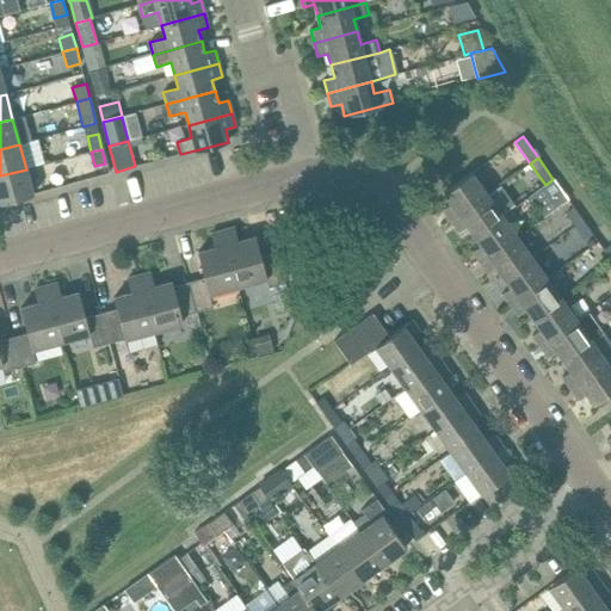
[(26,170),(0,176),(0,203),(34,195),(26,170)]
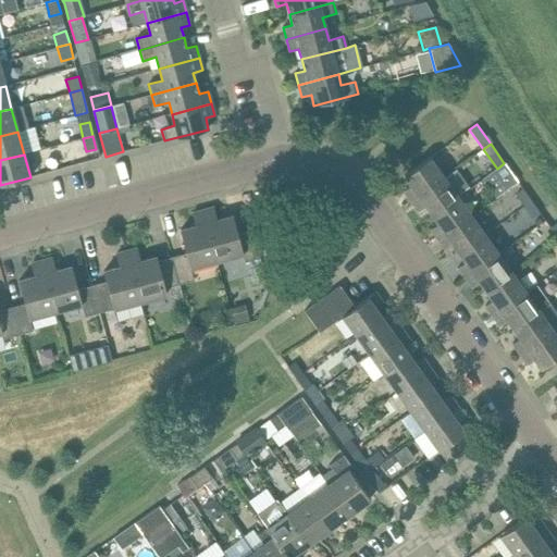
[(403,192),(410,201),(444,177),(430,158),(404,176),(411,186),(403,192)]
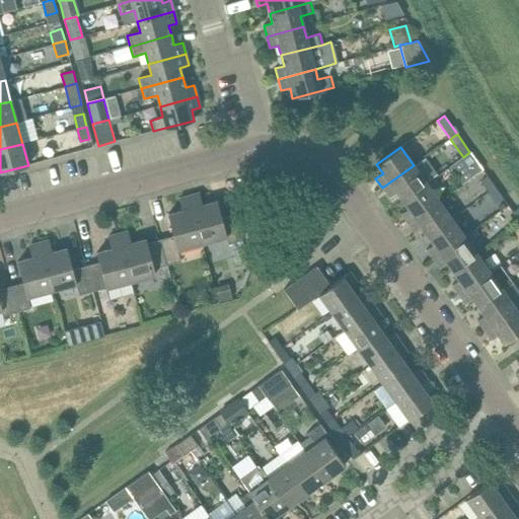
[(469,152),(463,157),(471,167),(477,163),(469,152)]
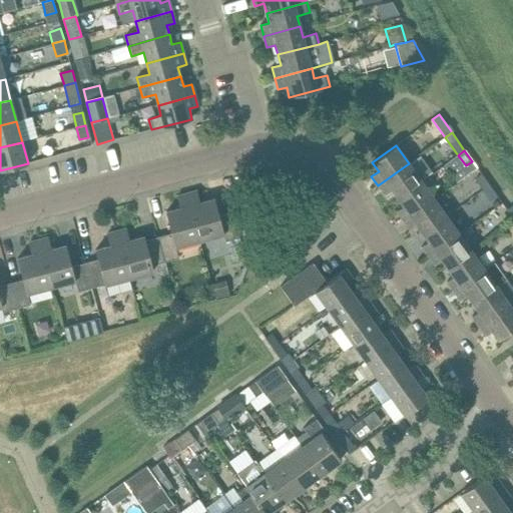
[(392,189),(398,198),(421,181),(409,163),(378,185),(385,195),(392,189)]
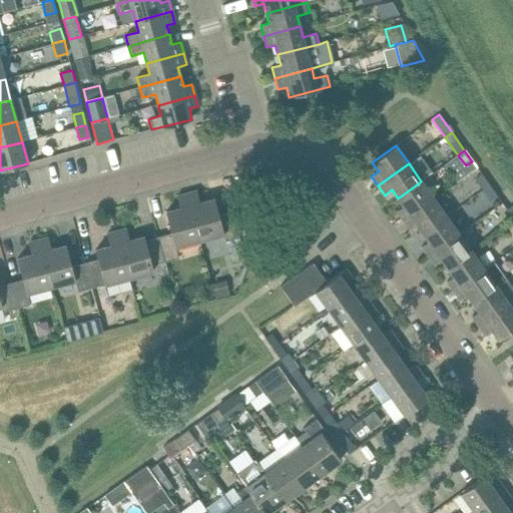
[(475,179),(483,190),(490,185),(482,174),(475,179)]
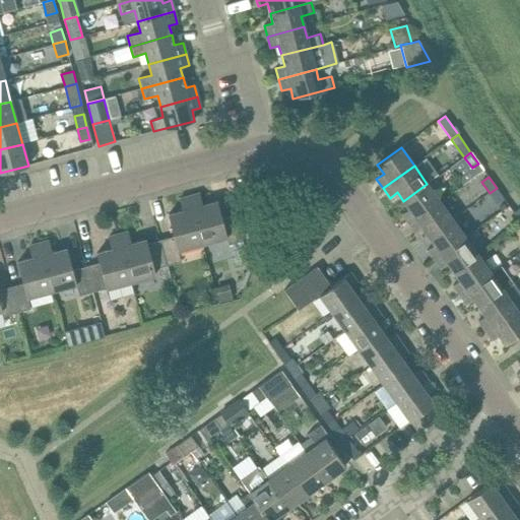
[(402,214),(408,223),(440,201),(427,184),(403,201),(409,209),(402,214)]
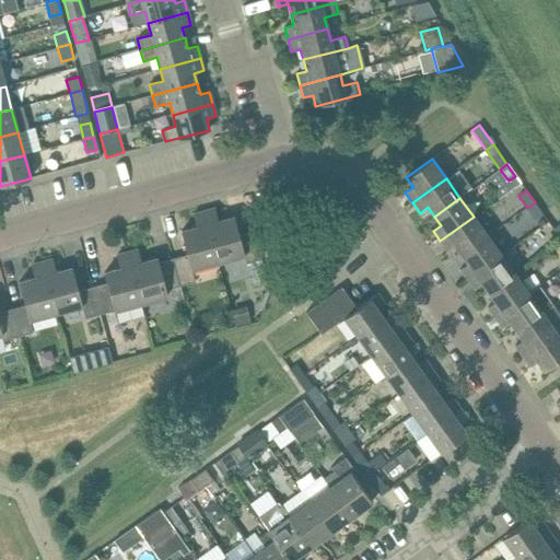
[(535,202),(527,208),(536,220),(543,214),(535,202)]
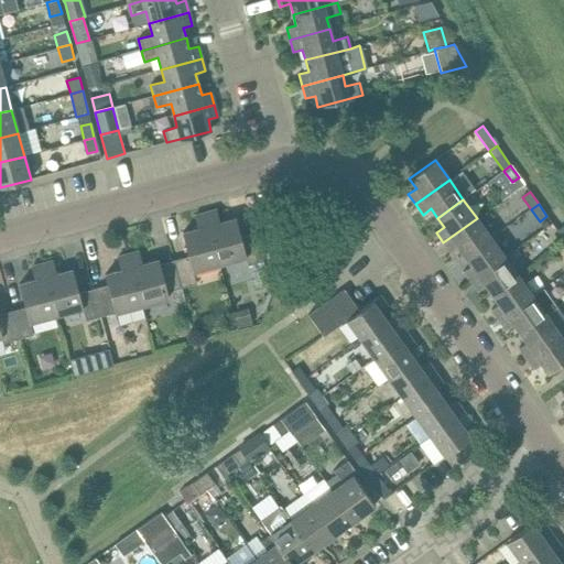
[(216,210),(205,214),(219,266),(246,258),(248,266),(263,261),(256,234),(240,238),(236,219),(219,224),(216,210)]
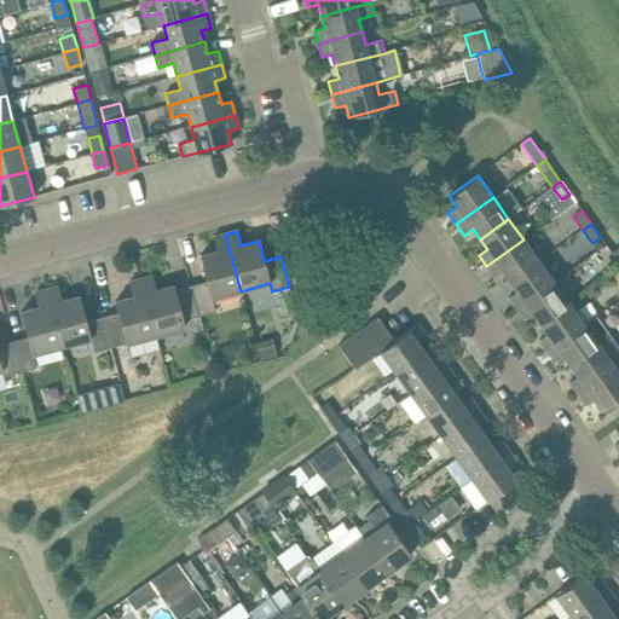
[(207,282),(191,287),(198,316),(215,311),(212,299),(241,291),(225,235),(214,237),(218,252),(200,256),(207,282)]
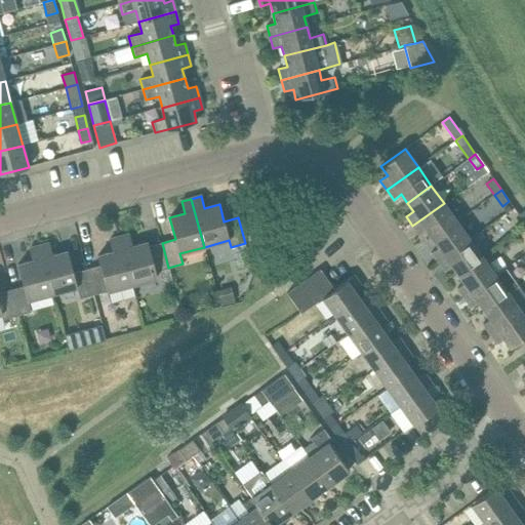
[(427,231),(433,239),(456,221),(444,203),(412,226),(419,236),(427,231)]
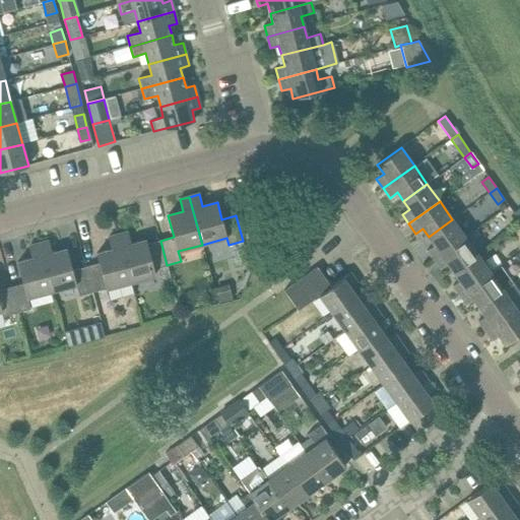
[(428,250),(434,259),(465,237),(452,219),(429,237),(435,245),(428,250)]
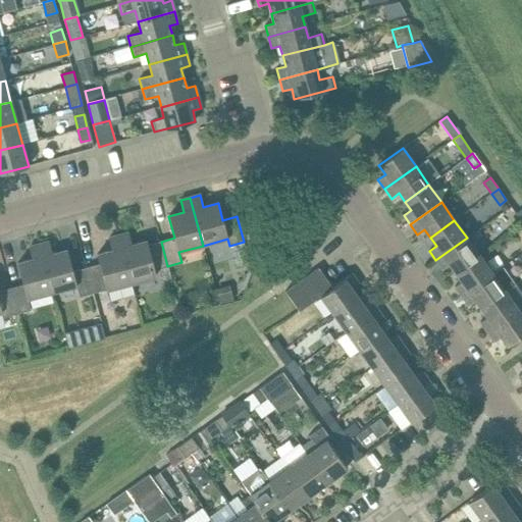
[(128,233),(118,236),(132,283),(156,276),(154,270),(167,266),(161,242),(148,245),(147,241),(132,245),(128,233)]
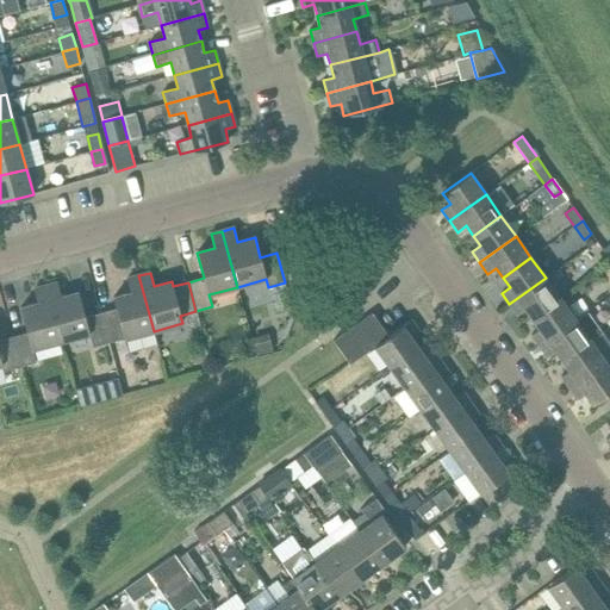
[(117,309),(100,313),(109,342),(125,338),(154,331),(138,275),(126,279),(131,293),(113,297),(117,309)]
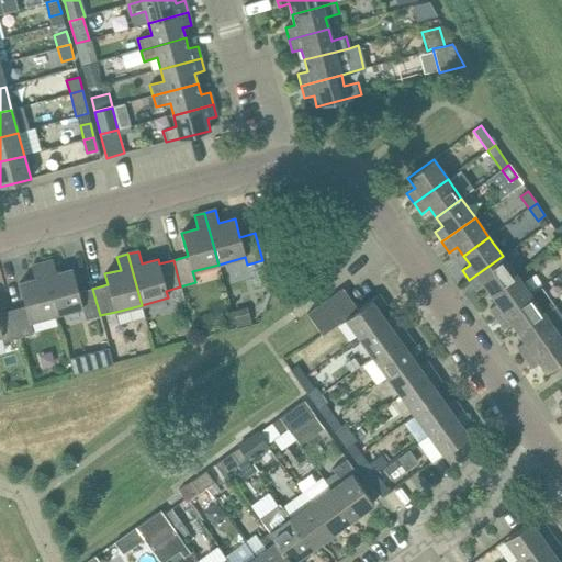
[(484,285),(491,294),(517,276),(503,256),(469,280),(476,291),(484,285)]
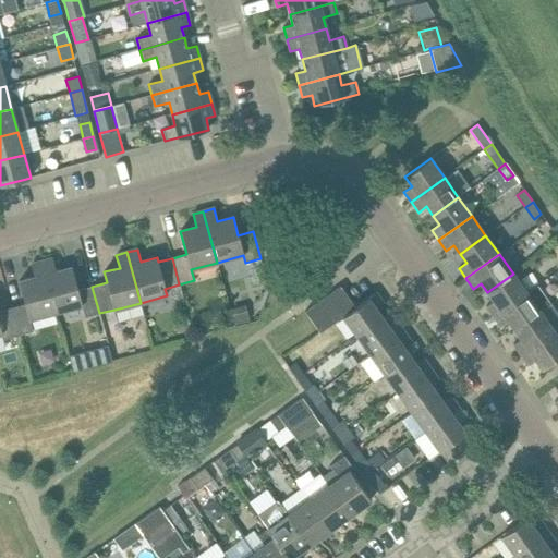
[(52,259),(41,262),(56,312),(82,305),(85,317),(99,313),(92,287),(77,290),(71,267),(56,271),(52,259)]
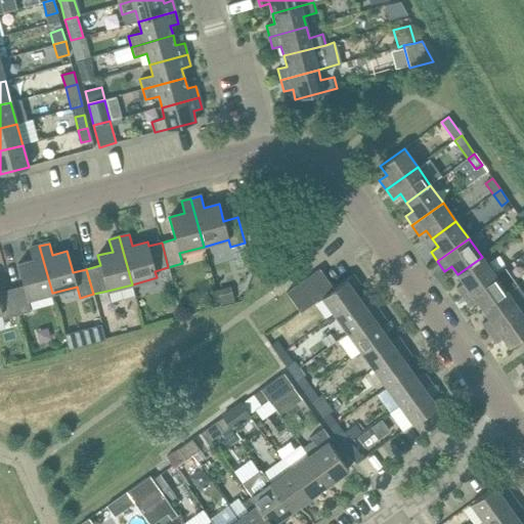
[(24,286),(10,290),(16,315),(31,311),(28,300),(52,293),(39,246),(29,249),(33,260),(17,264),(24,286)]
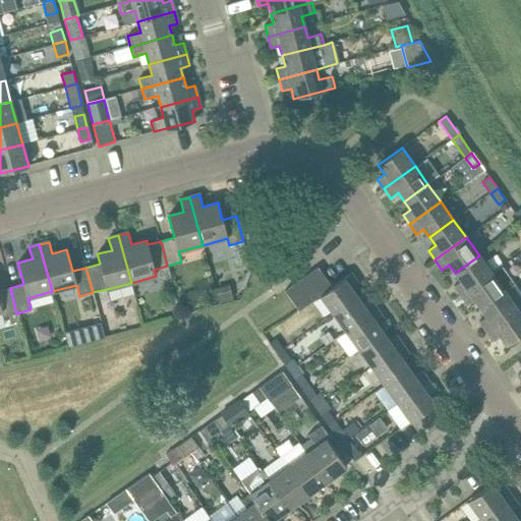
[(454,286),(460,296),(491,274),(479,255),(455,273),(461,281),(454,286)]
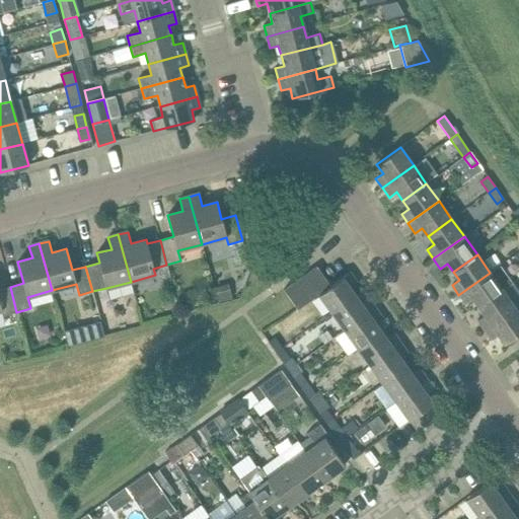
[(319,294),(330,286),(316,266),(305,274),(319,294)]
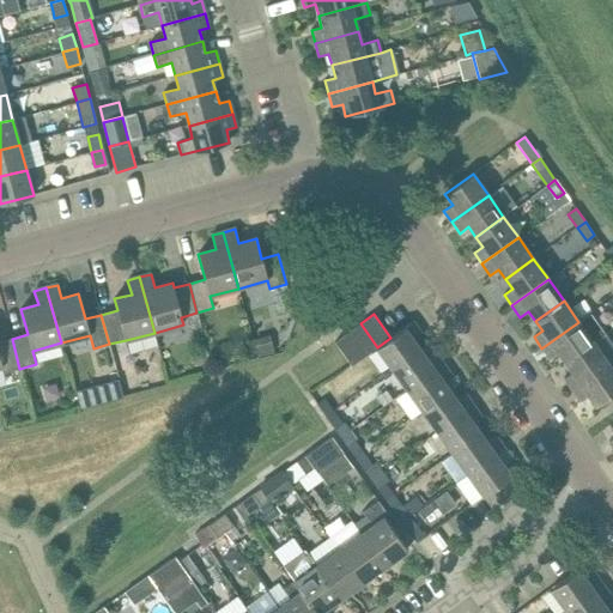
[(376,349),(392,369),(392,370),(420,350),(413,339),(422,333),(413,321),(390,338),(377,347),(376,349)]
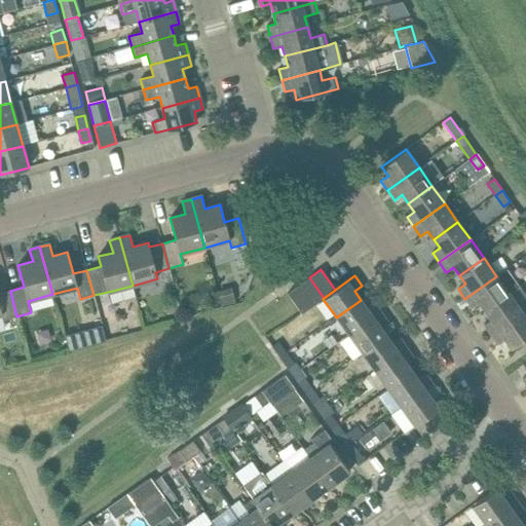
[(479,303),(485,311),(510,294),(496,276),(464,299),(472,308),(479,303)]
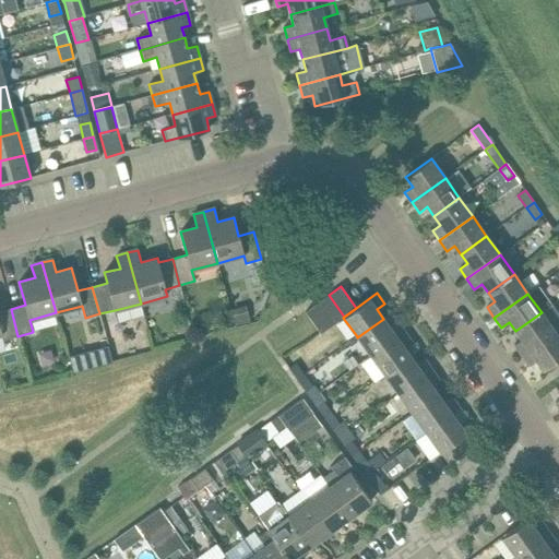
[(332,325),(343,318),(344,317),(329,295),(317,304),(332,325)]
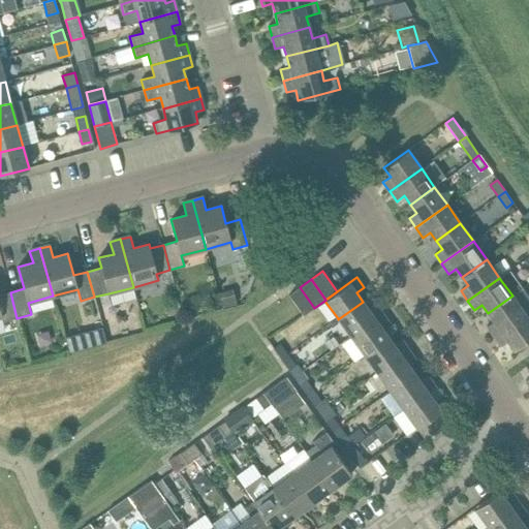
[(303,315),(314,308),(300,287),(288,296),(303,315)]
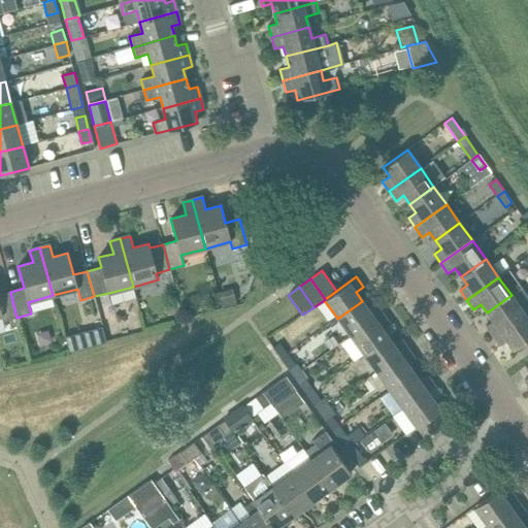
[(486,327),(493,336),(527,310),(527,298),(521,288),(512,295),(487,312),(493,321),(486,327)]
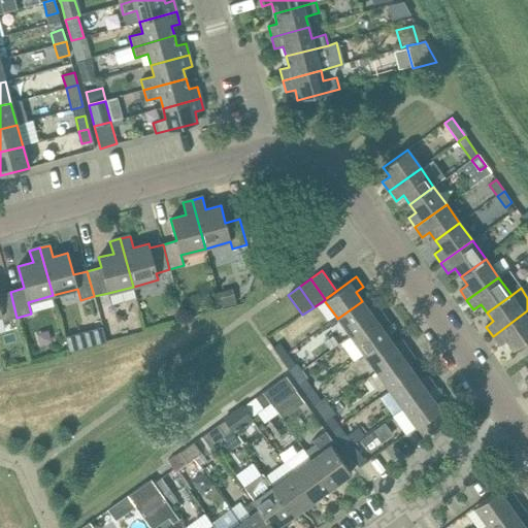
[(0,316),(1,316),(3,321),(17,318),(10,292),(0,294),(0,316)]
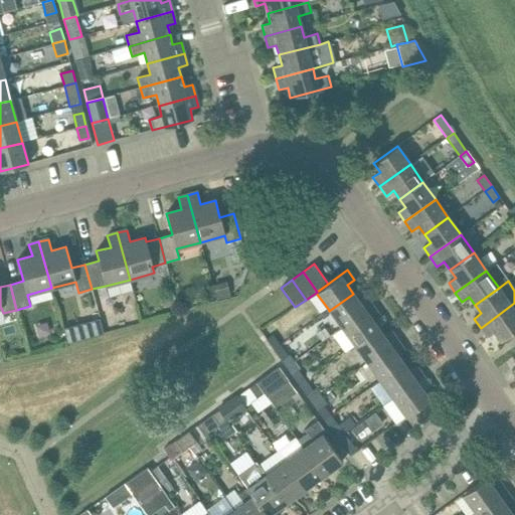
[(329,311),(342,328),(372,306),(366,297),(359,302),(353,294),(329,311)]
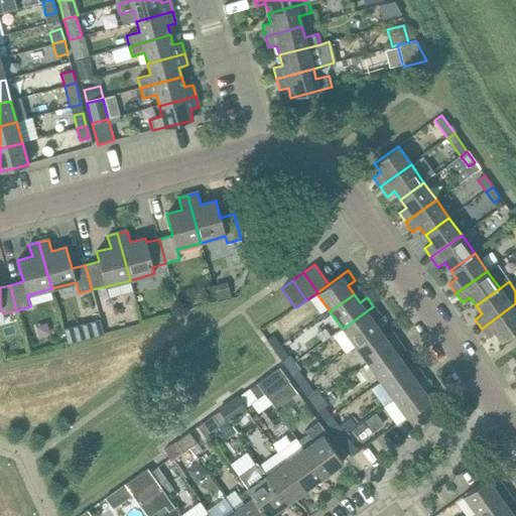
[(515,303),(482,329),(488,338),(495,333),(501,342),(515,331),(515,303)]
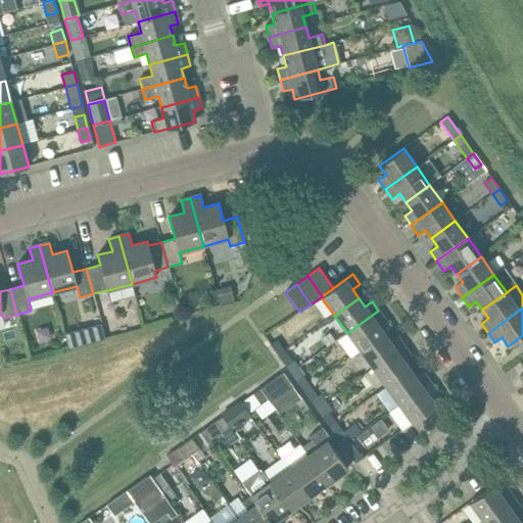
[(347,333),(360,351),(384,334),(378,325),(385,320),(378,311),(347,333)]
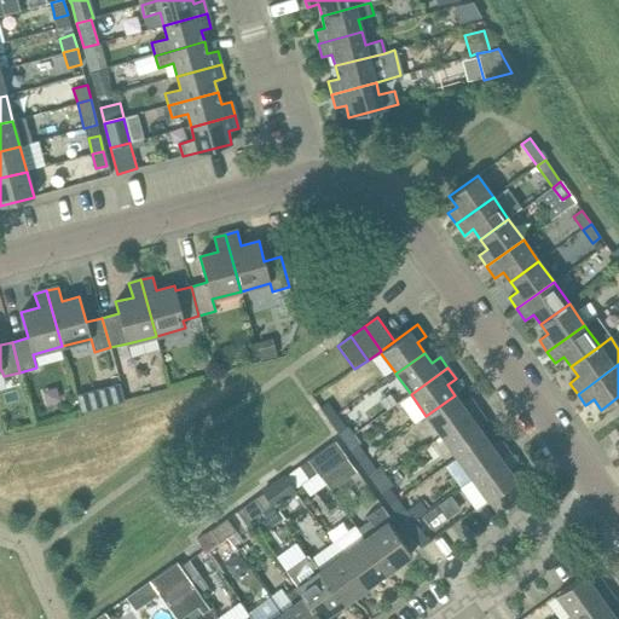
[(426,416),(441,437),(479,410),(470,399),(462,405),(455,395),(426,416)]
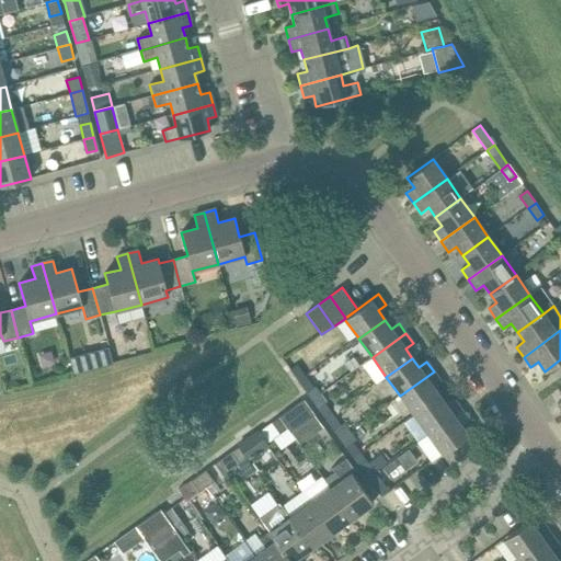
[(82,370),(80,362),(69,364),(71,373),(82,370)]
